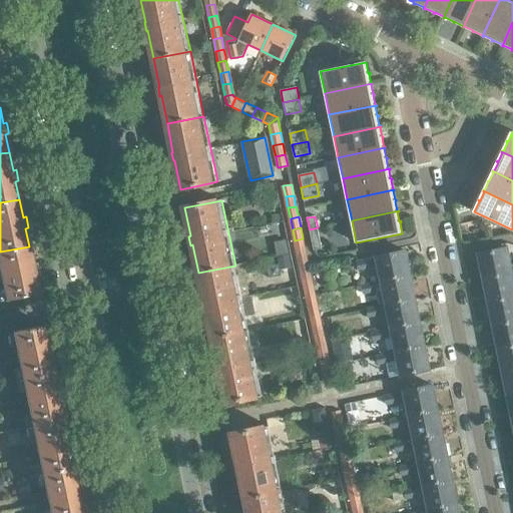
[(318,227),(310,229),(314,250),(322,248),(318,227)]
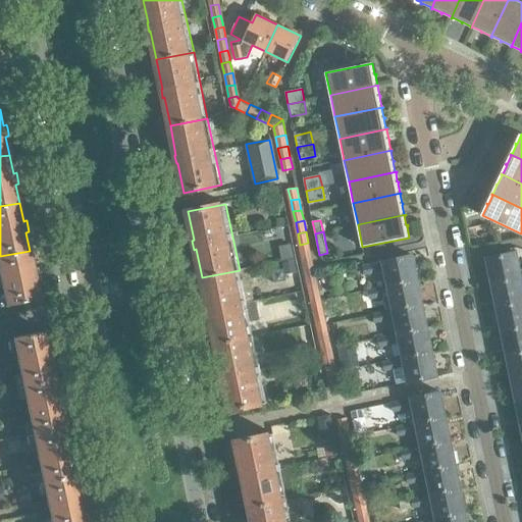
[(308,243),(300,245),(303,256),(311,254),(308,243)]
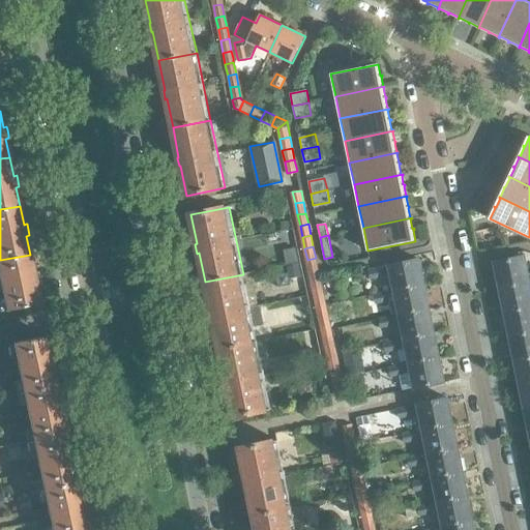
[(30,255),(0,260),(0,283),(6,311),(40,303),(36,285),(39,284),(38,284),(36,272),(33,272),(30,255)]
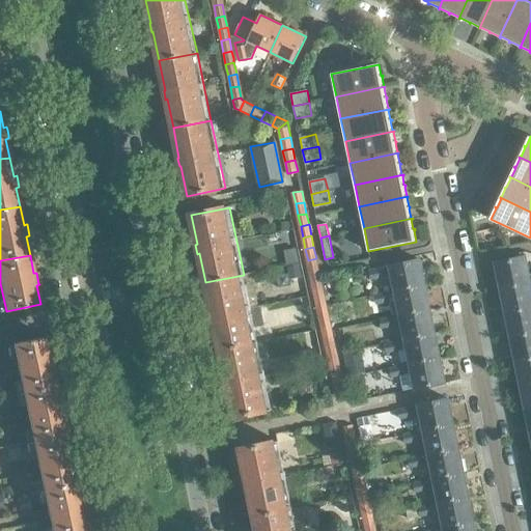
[(530,278),(526,257),(496,263),(497,263),(501,287),(530,281),(530,278)]
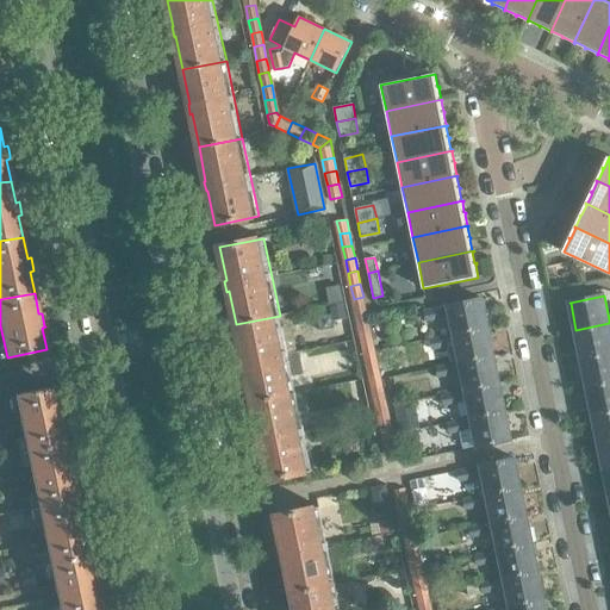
[(363,297),(354,299),(356,312),(366,310),(363,297)]
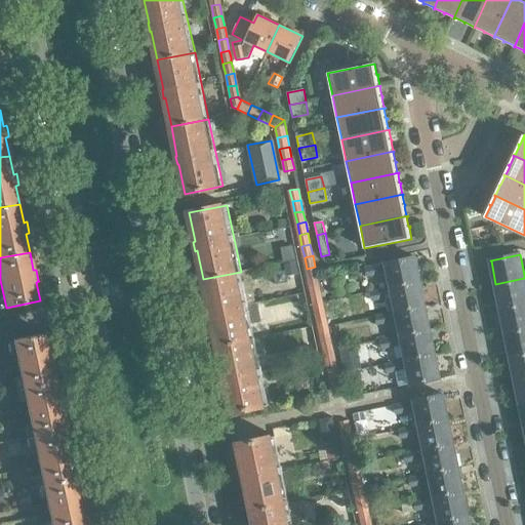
[(386,264),(366,268),(367,276),(388,272),(391,287),(419,281),(415,258),(415,257),(386,264)]
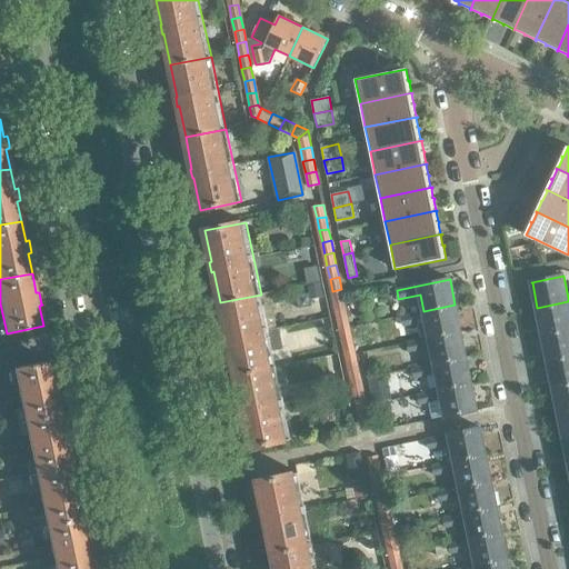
[(321,282),(308,286),(310,299),(323,297),(321,282)]
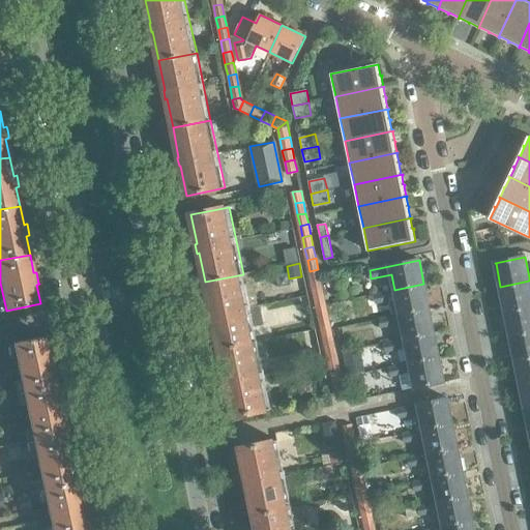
[(318,269),(310,271),(312,283),(321,281),(320,275),(318,269)]
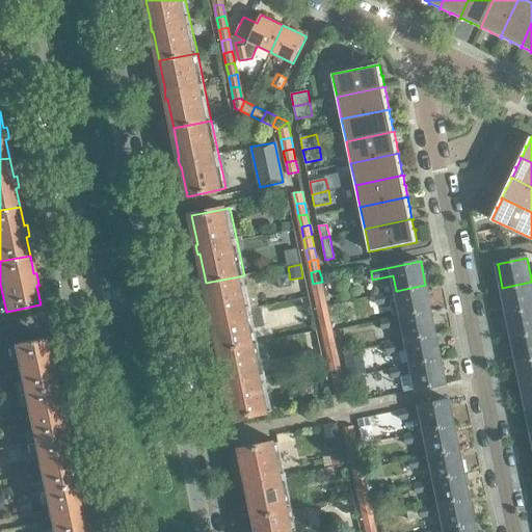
[(244,275),(206,283),(212,313),(209,313),(211,322),(214,322),(219,351),(259,343),(256,327),(251,309),(247,293),(244,275)]
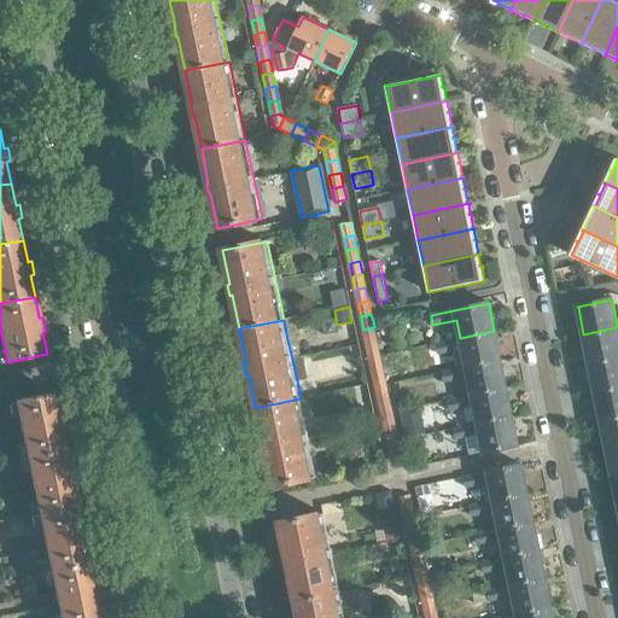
[(374,327),(363,330),(367,343),(377,340),(374,327)]
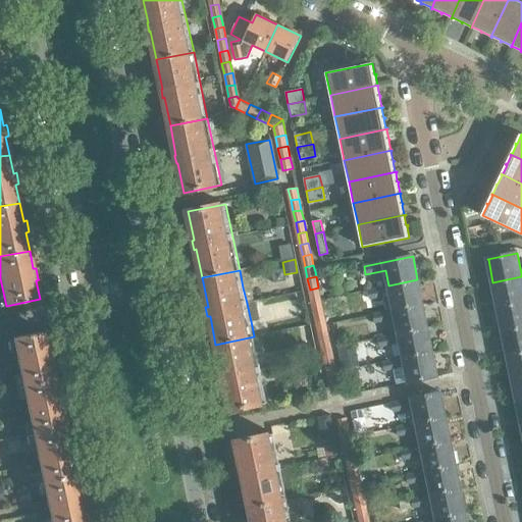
[(521,276),(492,282),(498,307),(521,301),(521,276)]
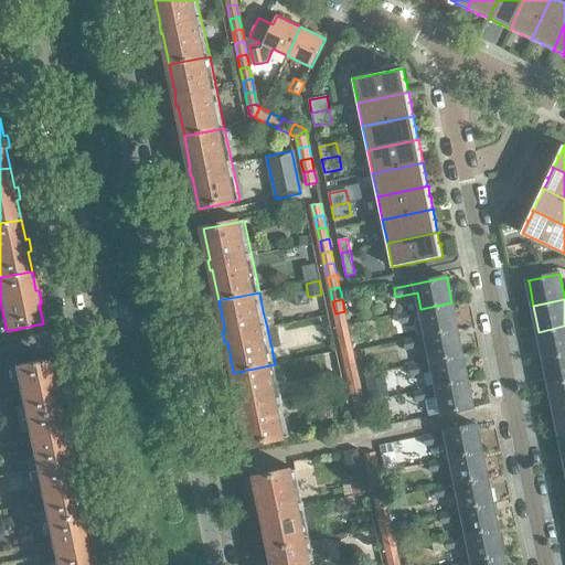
[(451,302),(420,309),(422,318),(426,337),(457,330),(451,302)]
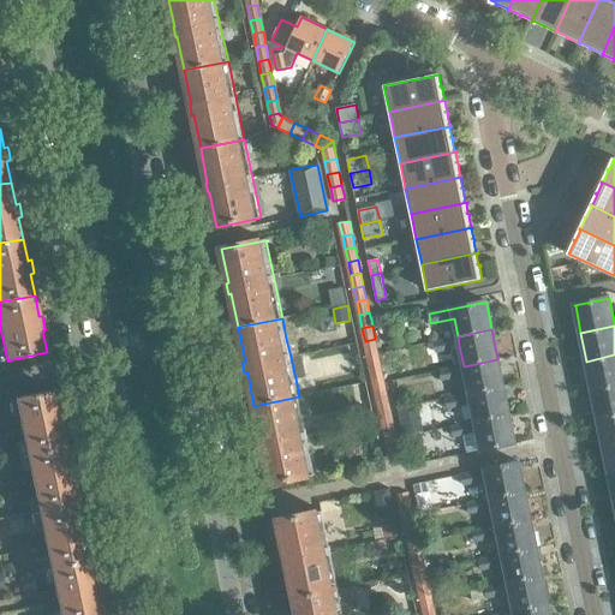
[(375,339),(365,341),(368,354),(377,352),(375,339)]
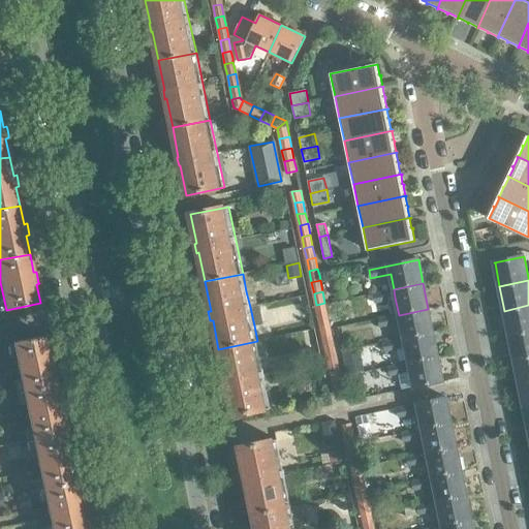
[(385,291),(374,293),(376,302),(386,300),(385,291)]
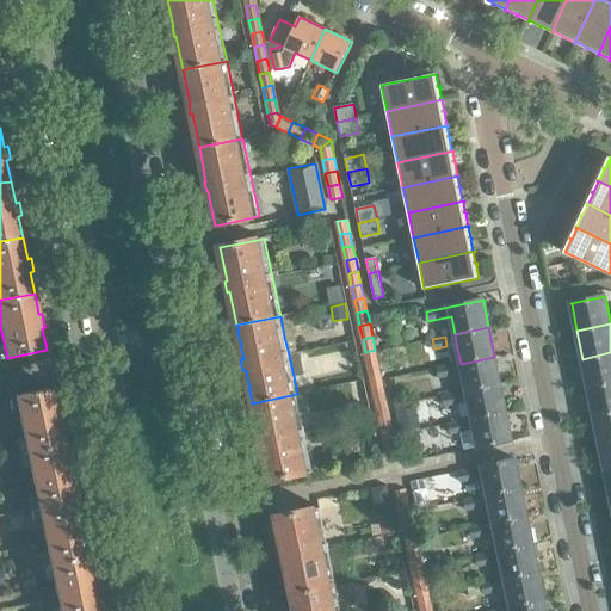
[(375,350),(365,352),(369,365),(378,363),(375,350)]
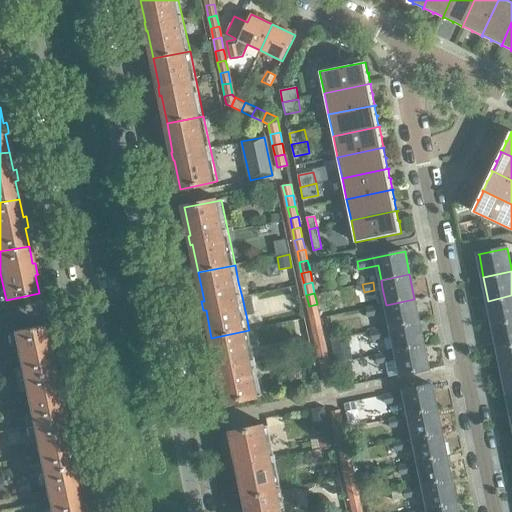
[(511,295),(488,301),(493,325),(511,321),(511,295)]
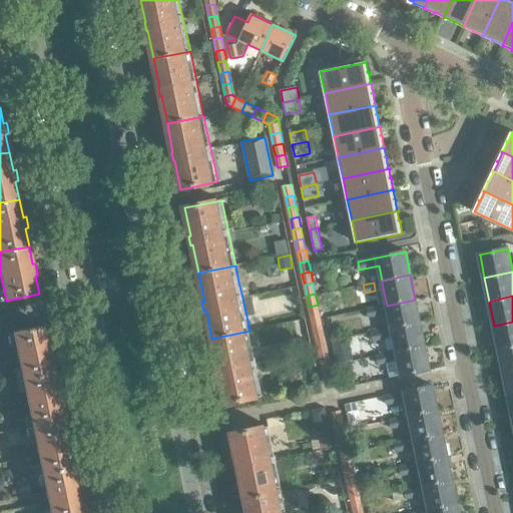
[(415,300),(387,306),(392,330),(420,324),(415,300)]
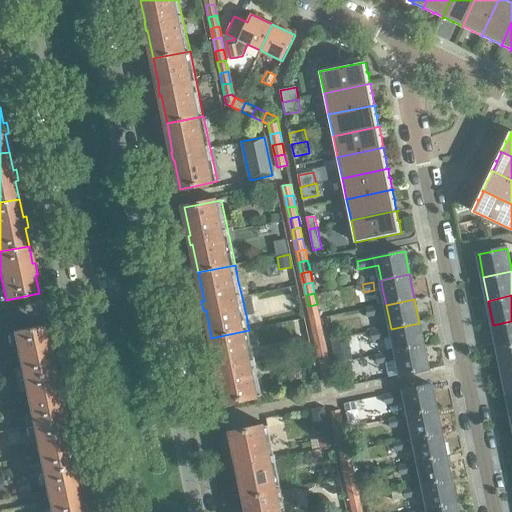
[(317,304),(309,306),(311,316),(319,315),(317,304)]
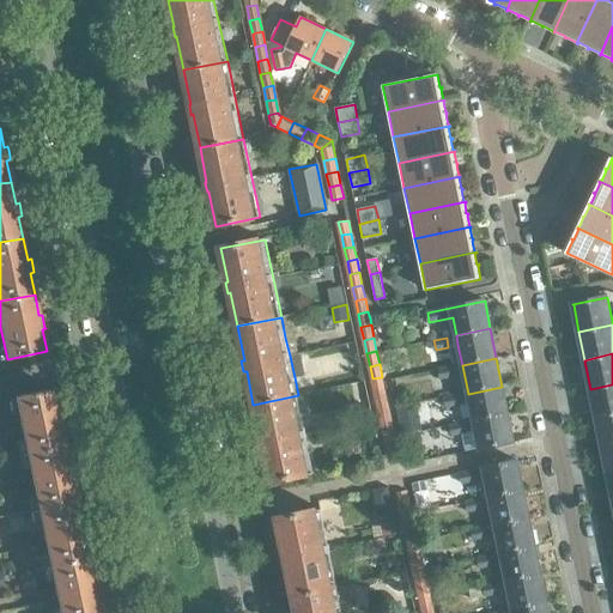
[(453,366),(439,370),(442,380),(455,377),(453,366)]
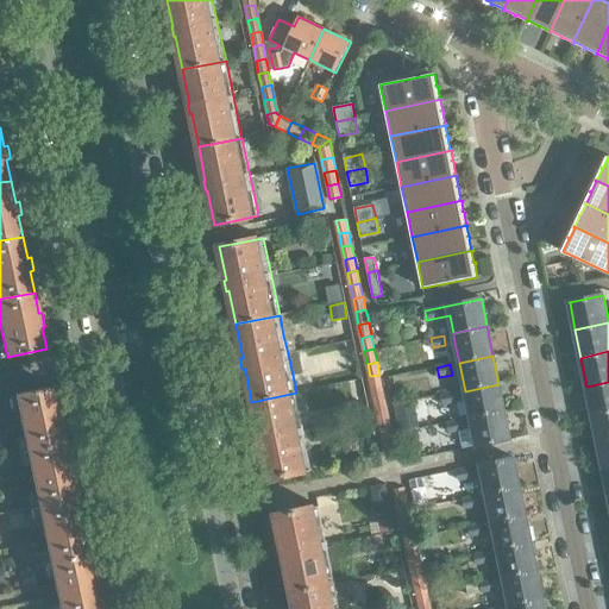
[(380,375),(370,376),(372,389),(382,388),(380,375)]
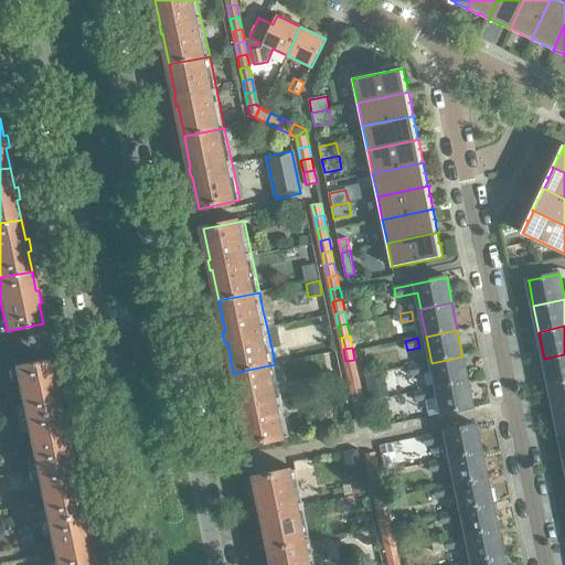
[(564,354),(544,359),(548,379),(550,385),(564,382),(564,354)]
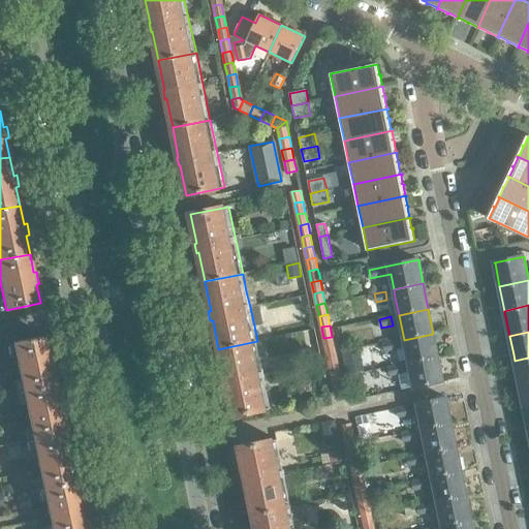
[(433,334),(404,340),(408,364),(438,358),(433,334)]
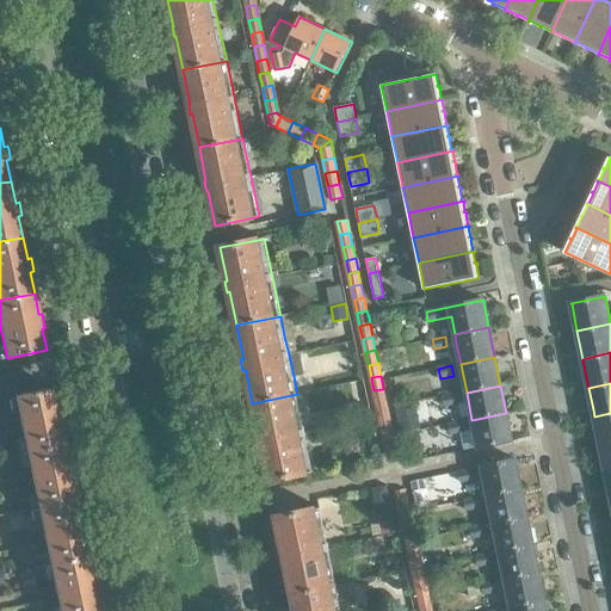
[(54,388),(14,396),(26,452),(66,444),(61,423),(65,423),(63,418),(62,413),(62,408),(59,409),(54,388)]
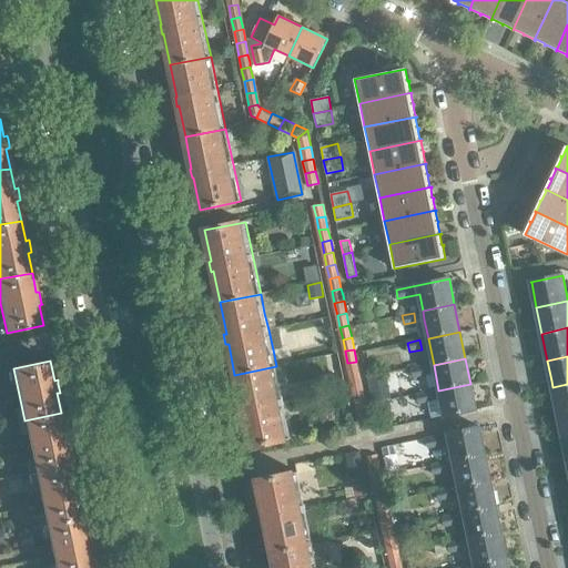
[(356,362),(347,363),(351,375),(359,373),(356,362)]
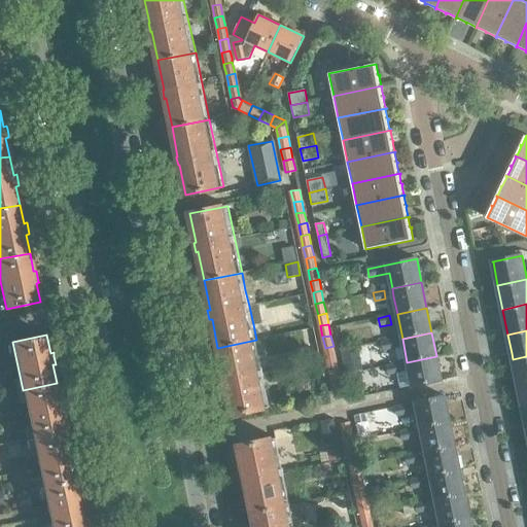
[(393,339),(382,341),(384,350),(395,348),(393,339)]
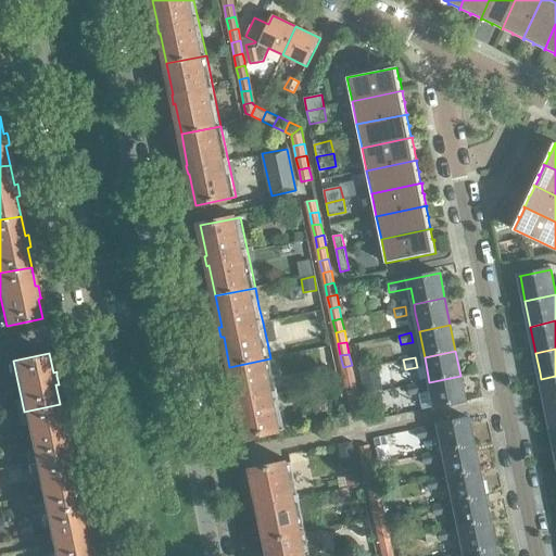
[(270,358),(229,367),(236,396),(234,397),(236,407),(238,407),(244,439),(286,429),(270,358)]
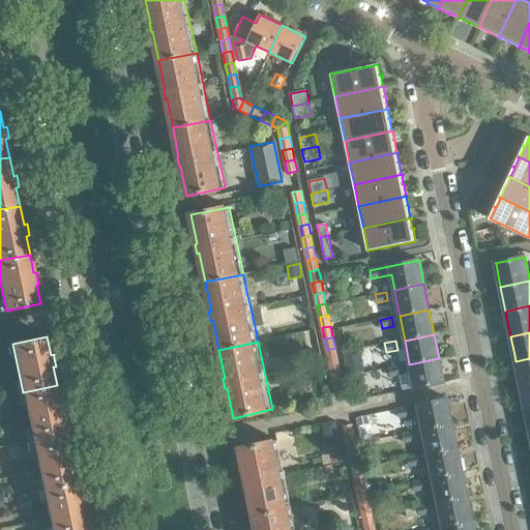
[(335,348),(327,350),(329,361),(337,359),(335,348)]
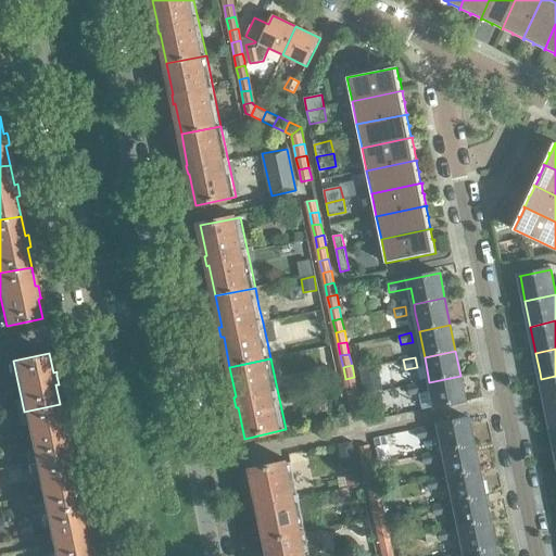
[(422,383),(408,386),(411,395),(419,393),(422,409),(434,407),(467,401),(466,401),(460,376),(429,382),(422,383)]
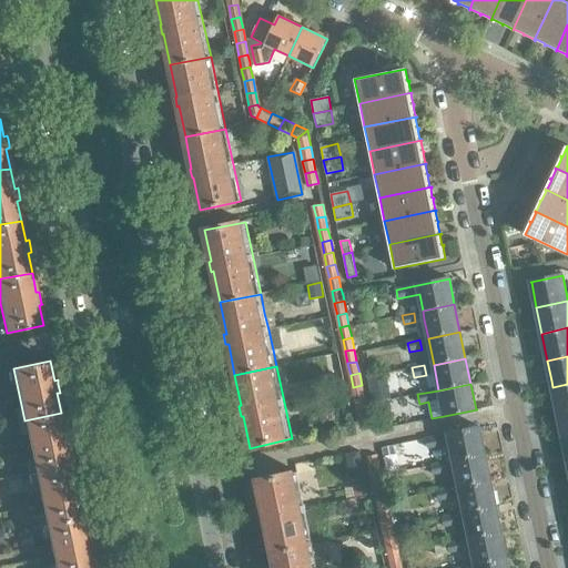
[(567,384),(553,387),(558,414),(567,411),(567,384)]
